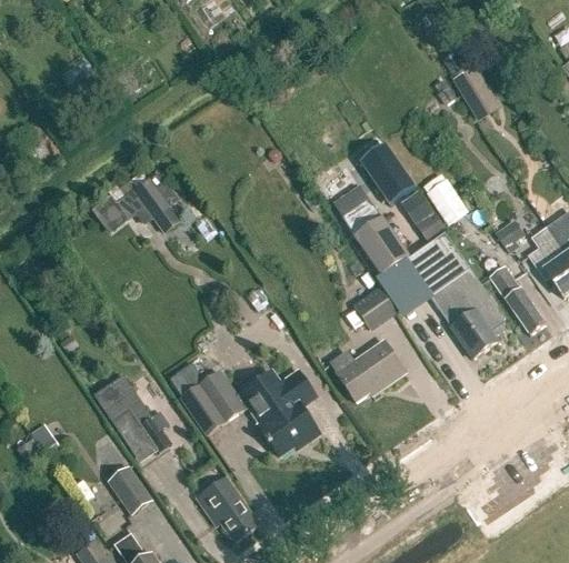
[(452,79),(462,96),(486,82),(476,66),(452,79)]
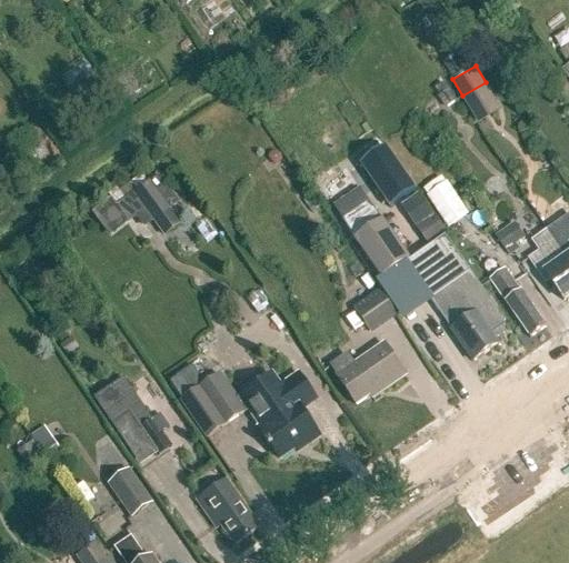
[(389,205),(415,187),(385,144),(359,162),(389,205)]
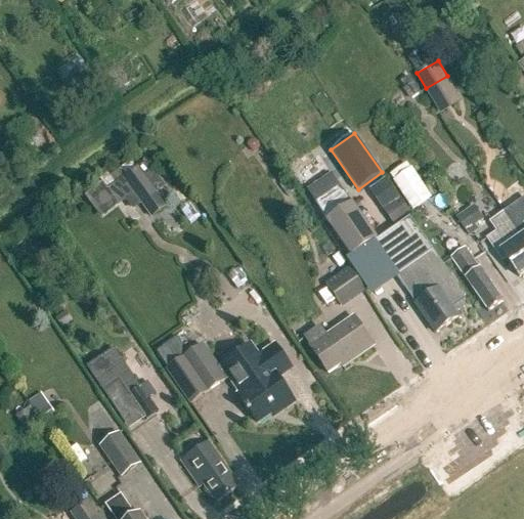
[(380,135),(368,141),(378,159),(389,153),(380,135)]
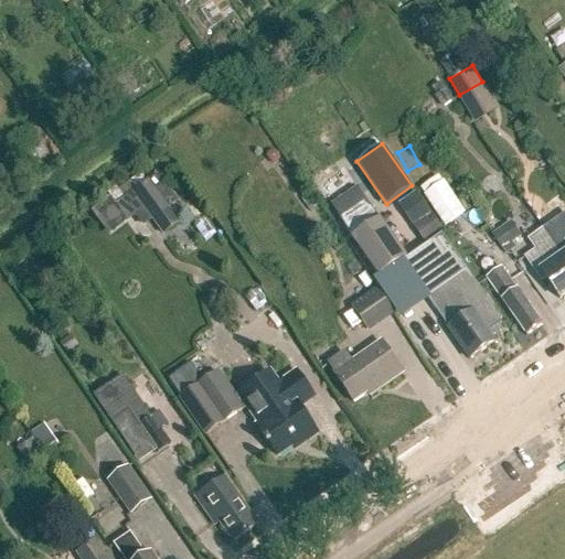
[(332,205),(362,187),(353,173),(323,191),(332,205)]
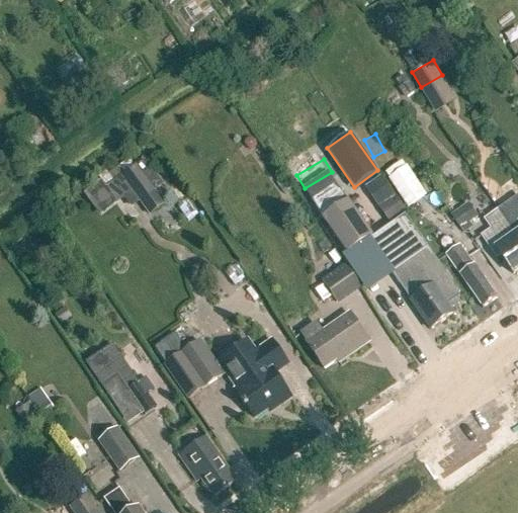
[(405,205),(424,192),(404,163),(384,177),(405,205)]
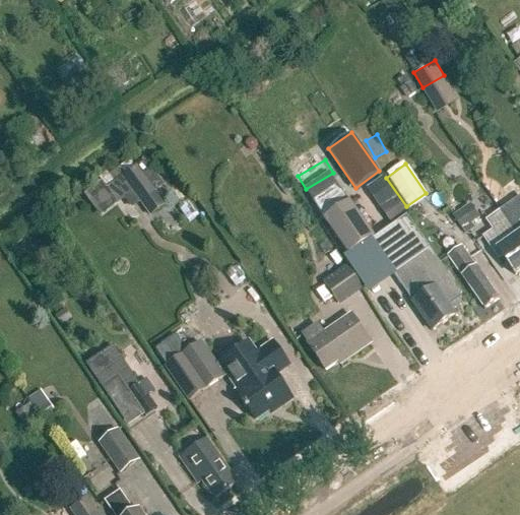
[(153,190),(163,183),(150,167),(142,173),(137,166),(115,181),(132,205),(138,201),(150,218),(166,207),(153,190)]
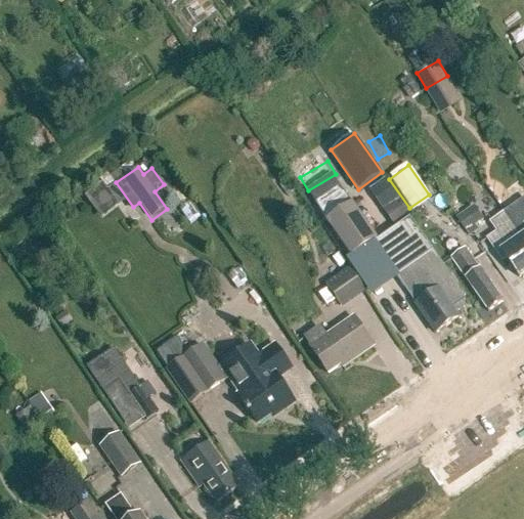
[(382,176),(366,188),(390,222),(405,211),(382,176)]
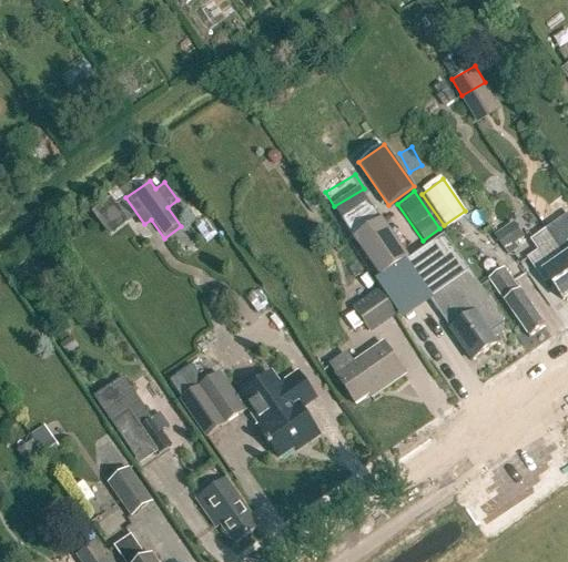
[(354,235),(379,273),(407,254),(382,216),(368,197),(342,216),(354,235)]
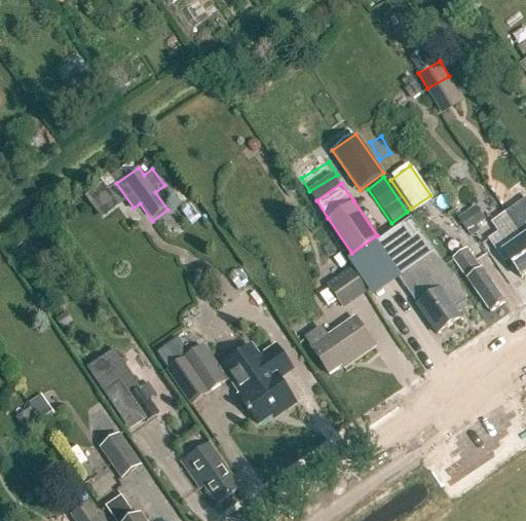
[(485,214),(476,200),(458,213),(471,231),(480,225),(477,220),(485,214)]
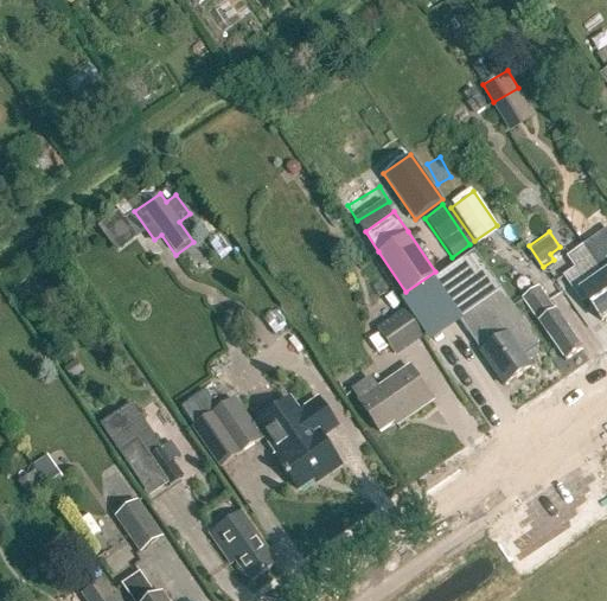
[(582,240),(606,275),(606,235),(589,248),(583,240),(582,240)]
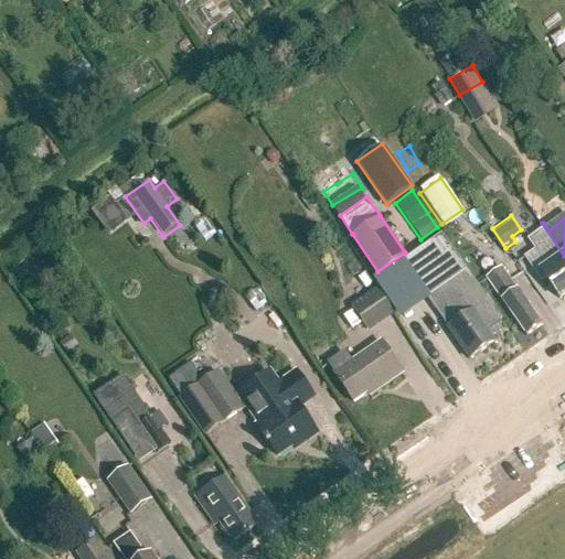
[(543,275),(557,296),(564,289),(564,256),(542,223),(528,234),(535,244),(524,251),(541,276),(543,275)]
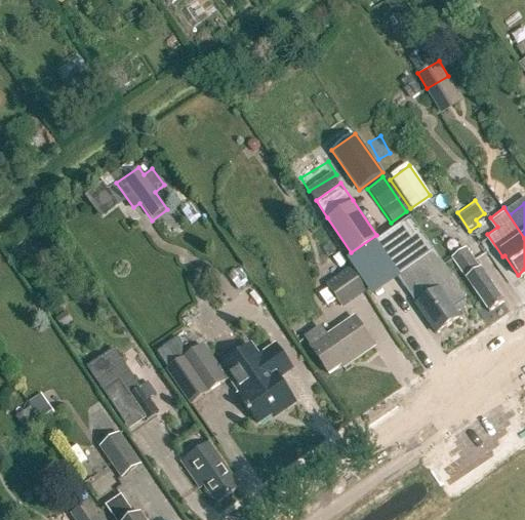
[(397,224),(403,234),(380,249),(404,283),(406,281),(418,300),(416,301),(416,302),(437,330),(459,315),(451,304),(466,293),(410,214),(397,224)]
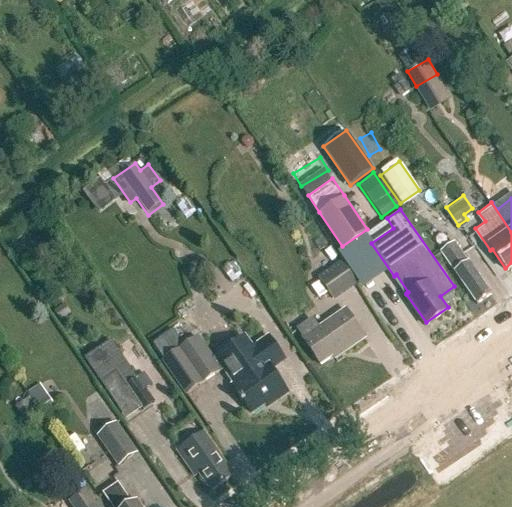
[(454,239),(441,248),(477,301),(491,291),(468,258),(467,259),(454,239)]
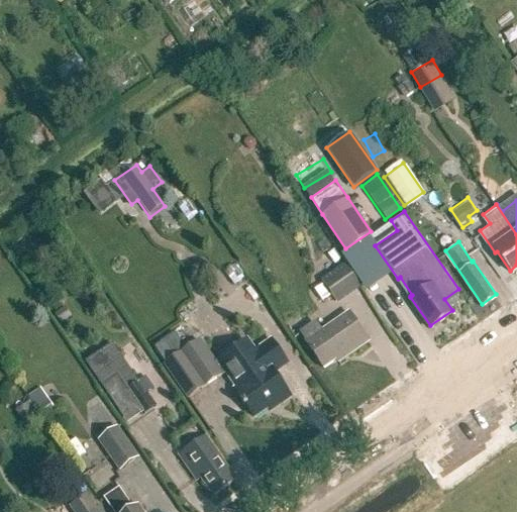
[(331,292),(336,298),(359,282),(344,261),(321,277),(323,281),(314,287),(322,298),(331,292)]
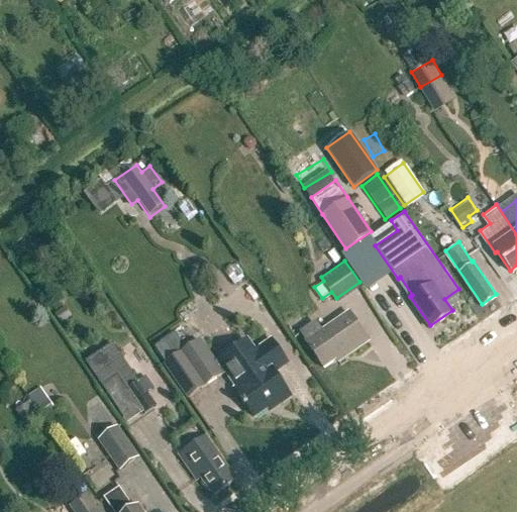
[(377,304),(386,301),(379,282),(370,286),(377,304)]
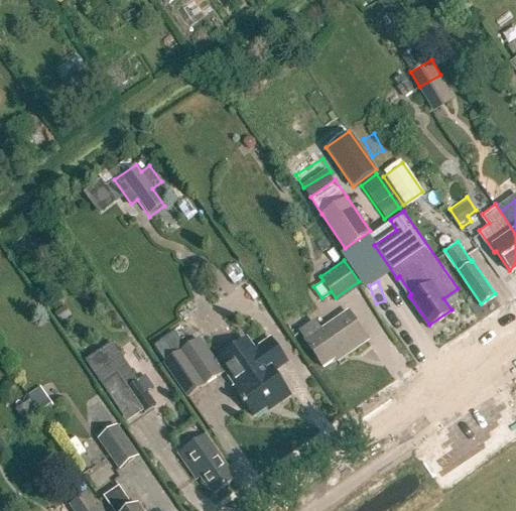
[(54,310),(60,318),(71,311),(65,303),(54,310)]
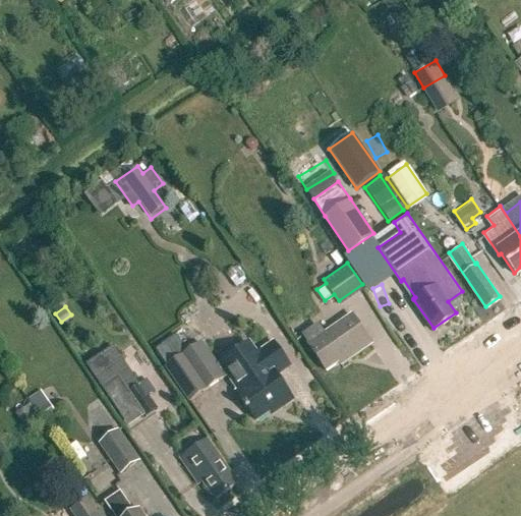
[(395,332),(404,328),(396,309),(387,313),(395,332)]
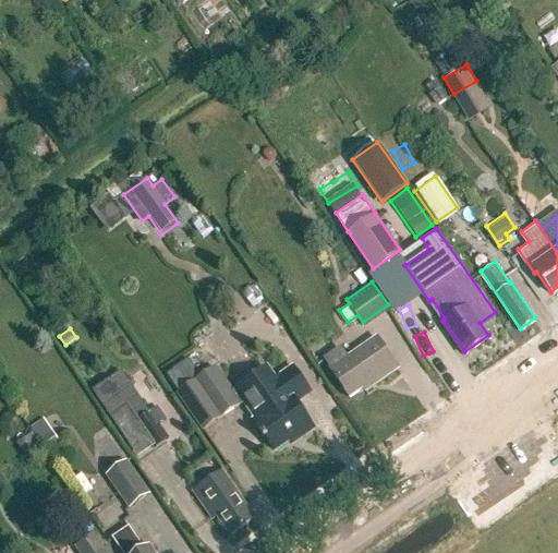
[(331,364),(330,365),(349,394),(371,380),(373,383),(398,365),(376,334),(347,355),(340,346),(326,356),(331,364)]
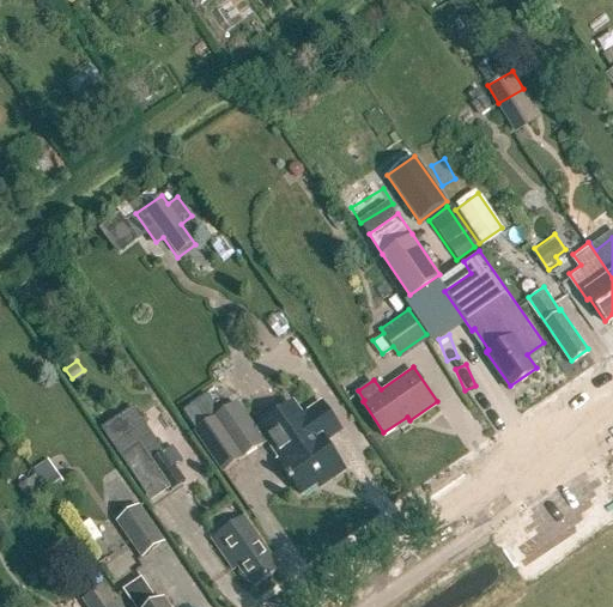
[(262,441),(253,428),(235,402),(222,411),(208,392),(183,408),(198,429),(196,429),(224,468),(262,441)]
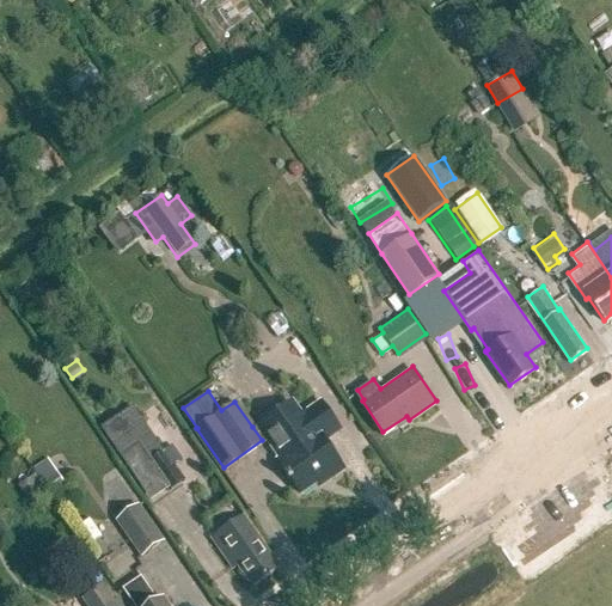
[(326,477),(343,465),(324,436),(340,426),(320,398),(294,416),(285,404),(252,427),(262,440),(265,438),(279,455),(276,457),(288,472),(286,473),(289,478),(292,477),(300,489),(324,472),(326,477)]
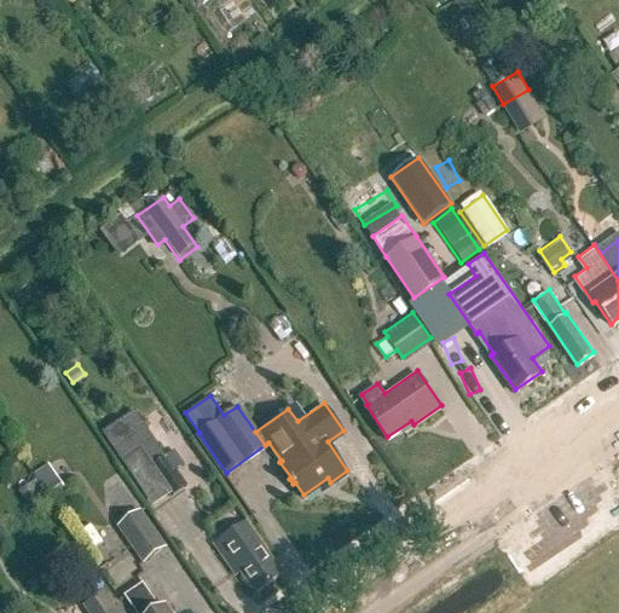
[(134,409),(102,431),(134,478),(151,466),(169,492),(171,493),(186,481),(175,466),(184,461),(175,449),(166,455),(134,409)]
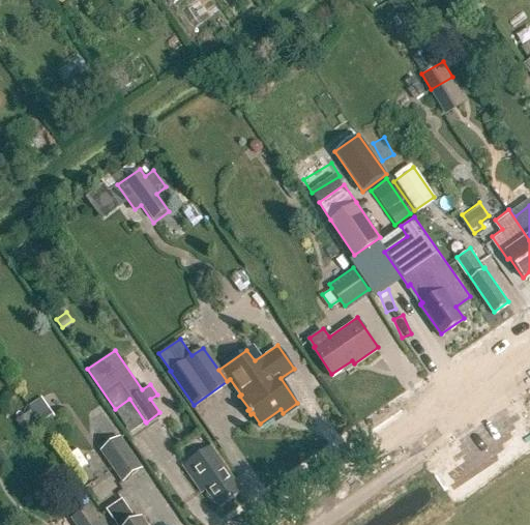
[(41,396),(29,404),(45,428),(57,418),(41,396)]
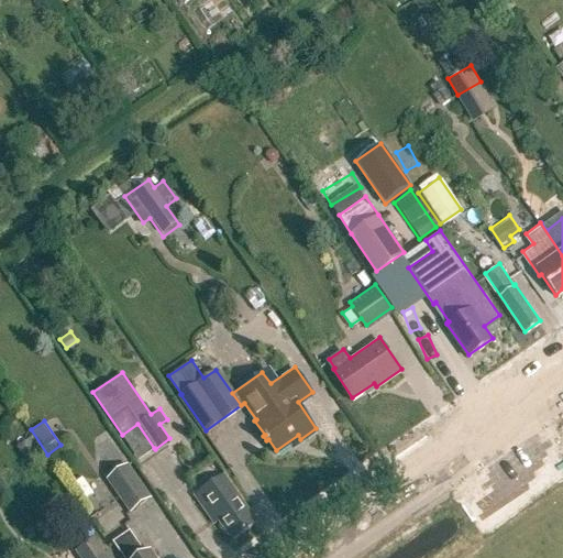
[(108,477),(130,509),(151,494),(128,462),(108,477)]
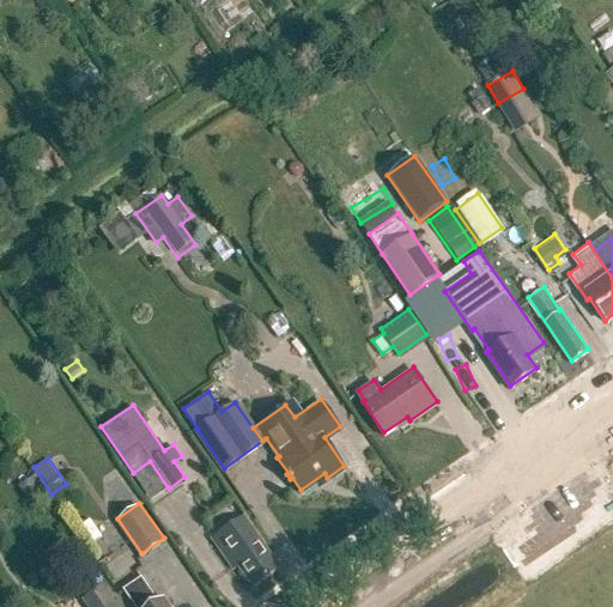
[(212,535),(224,552),(234,566),(238,563),(253,584),(280,565),(244,514),(212,535)]
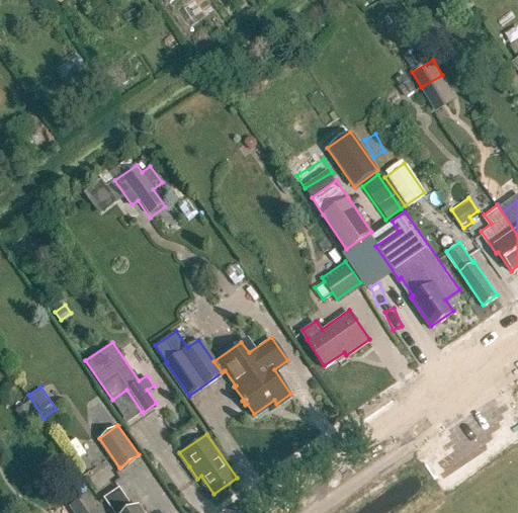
[(144,512),(139,504),(134,507),(119,487),(105,497),(115,512),(144,512)]
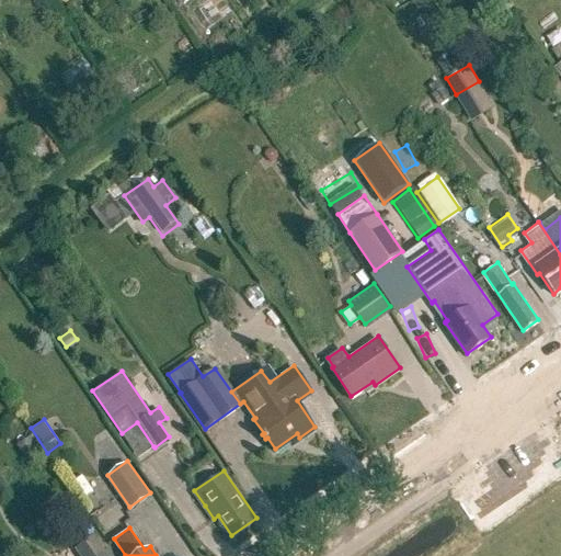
[(81,555),(107,555),(94,534),(76,547),(81,555)]
